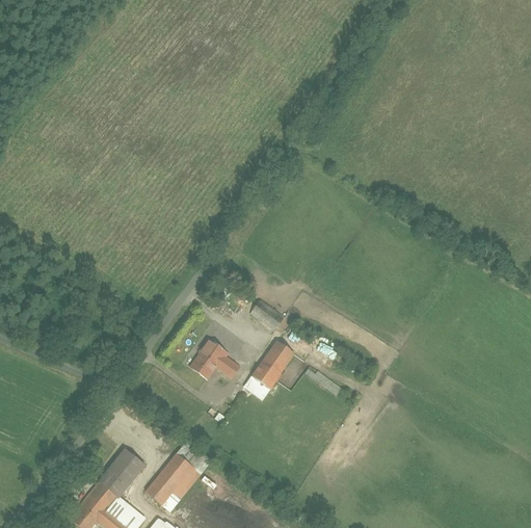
[(285,314),(260,297),(250,312),(274,328),(285,314)]
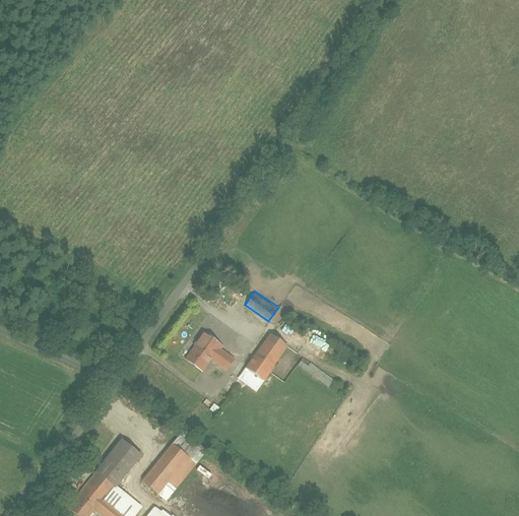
[(204,329),(184,358),(203,372),(212,360),(228,371),(238,358),(222,346),(223,343),(204,329)]
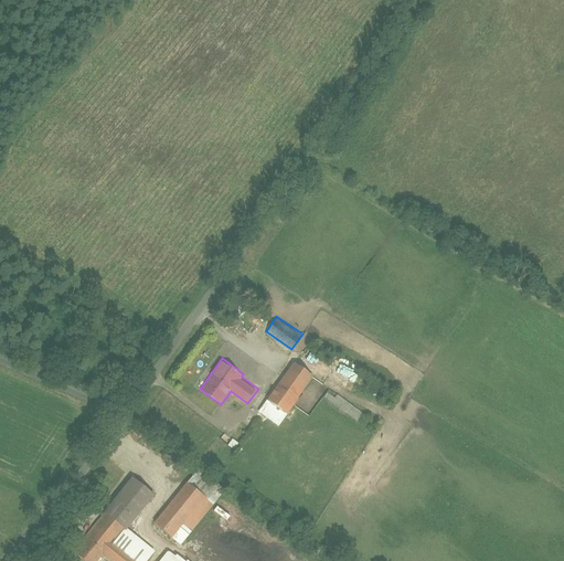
[(315,374),(295,360),(267,399),(288,413),(315,374)]
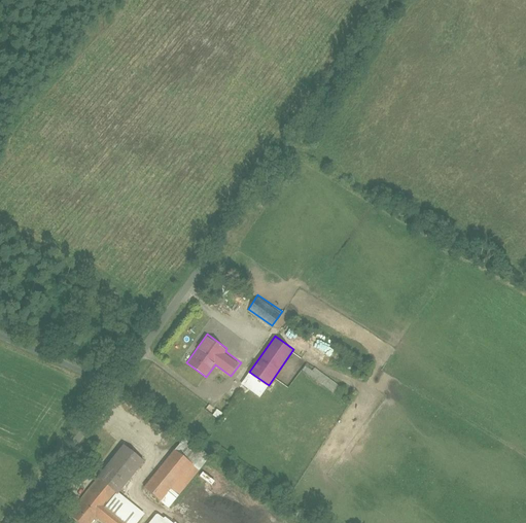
[(108,522),(134,522),(143,513),(118,492),(145,460),(125,444),(68,513),(80,522),(89,522),(97,514),(108,522)]
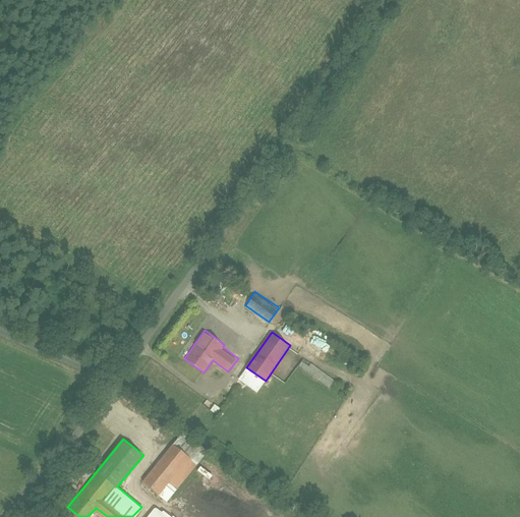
[(197,464),(171,444),(141,480),(167,501),(197,464)]
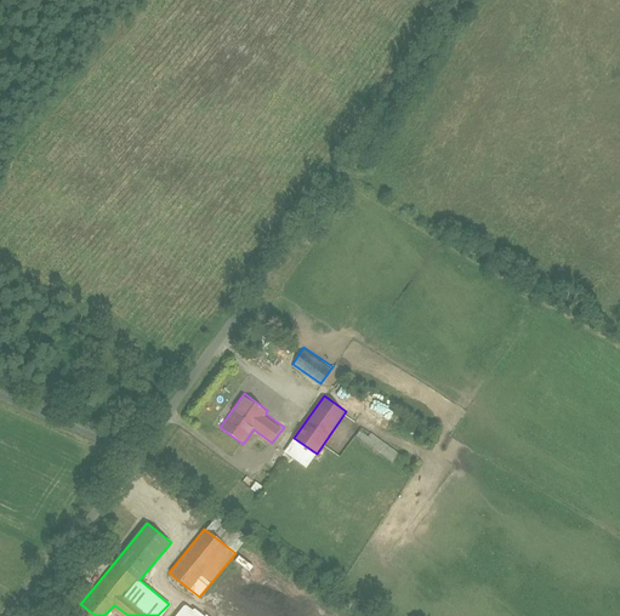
[(211,615),(208,612),(205,615),(194,605),(193,608),(186,603),(175,615),(211,615)]
